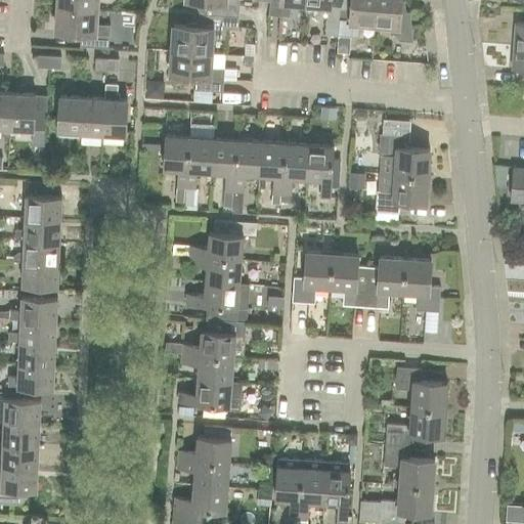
[(58,0),(58,6),(97,8),(97,0),(58,0)]
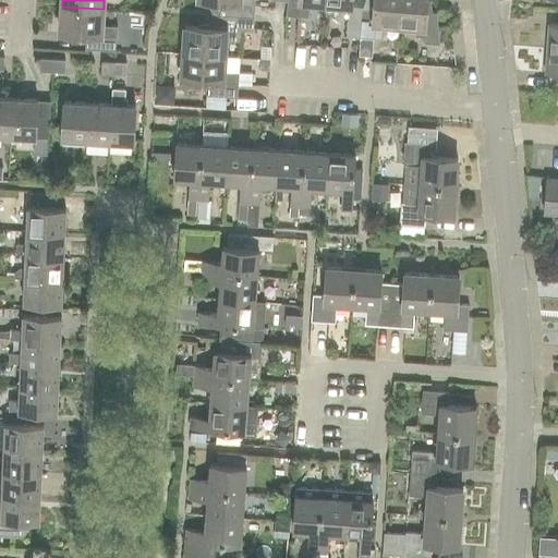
[(241,2),(240,0),(203,0),(213,1),(213,14),(255,16),(256,3),(241,2)]
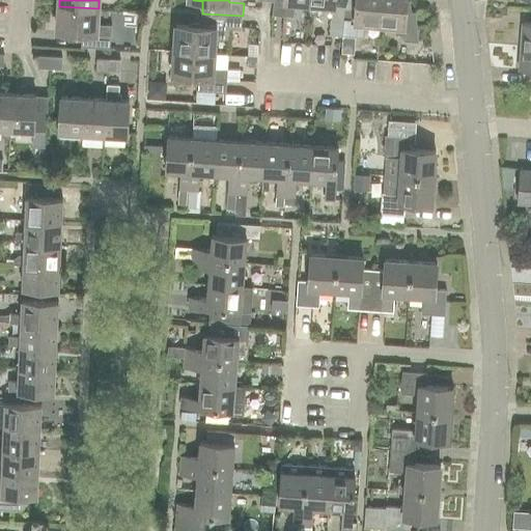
[(310,3),(310,0),(274,0),(274,1),(273,15),(286,16),(287,1),(310,3)]
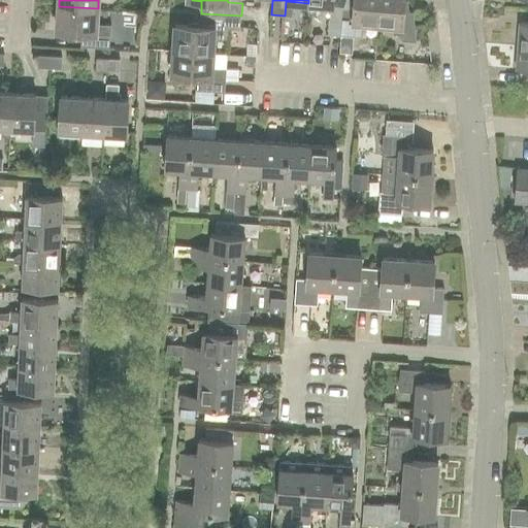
[(333,0),(308,0),(308,3),(331,5),(328,34),(341,35),(343,6),(333,5),(333,0)]
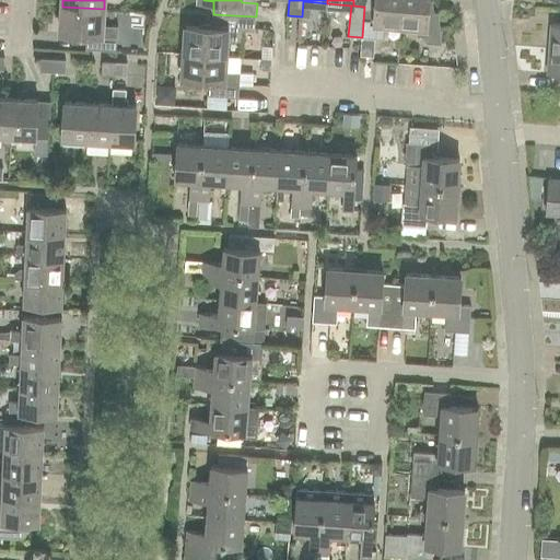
[(401,25),(403,0),(375,0),(375,8),(364,7),(362,37),(375,38),(384,39),(386,24),(401,25)]
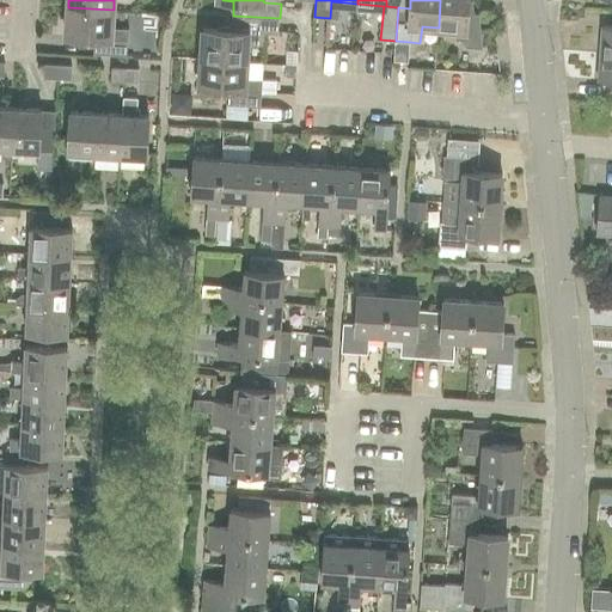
[(470,0),(440,0),(439,28),(467,30),(466,47),(483,48),(479,14),(469,13),(470,0)]
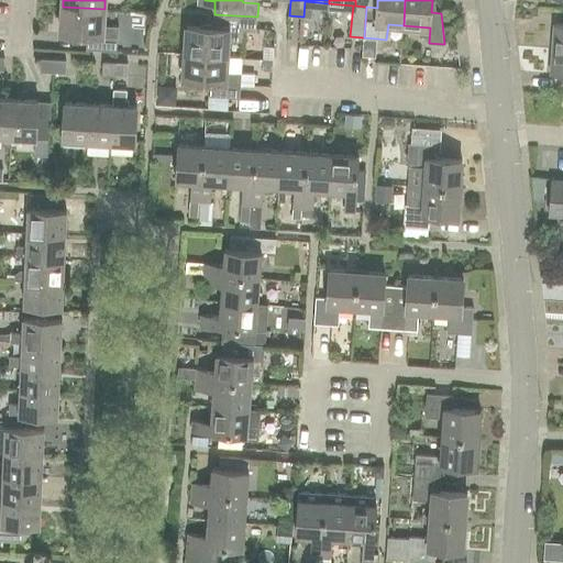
[(119,26),(103,25),(105,9),(63,7),(62,33),(88,35),(87,48),(118,51),(119,36),(119,26)]
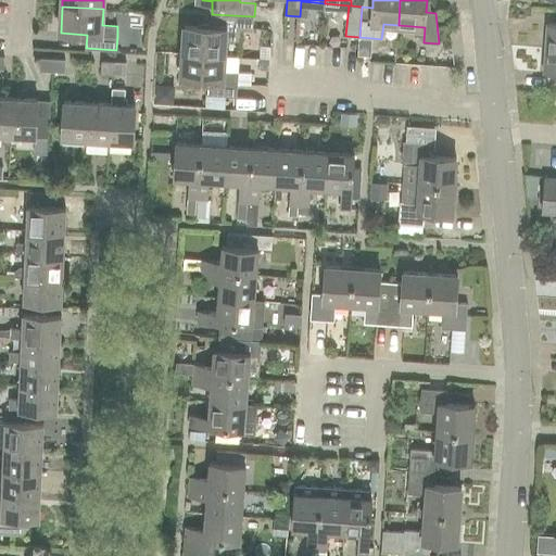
[(253,30),(254,16),(212,14),(211,27),(185,26),(184,52),(225,55),(226,39),(240,40),(241,29),(253,30)]
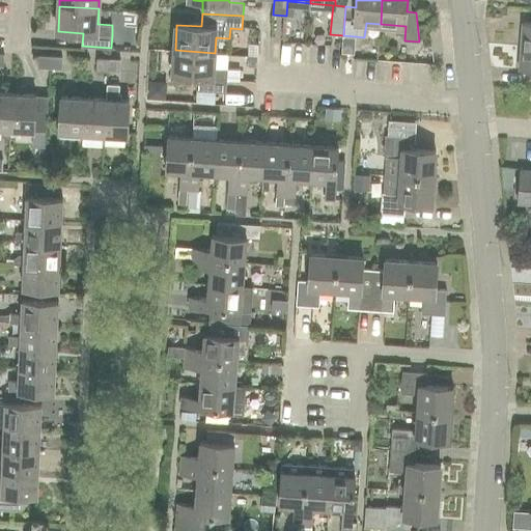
[(530,22),(523,22),(522,46),(530,46),(530,22)]
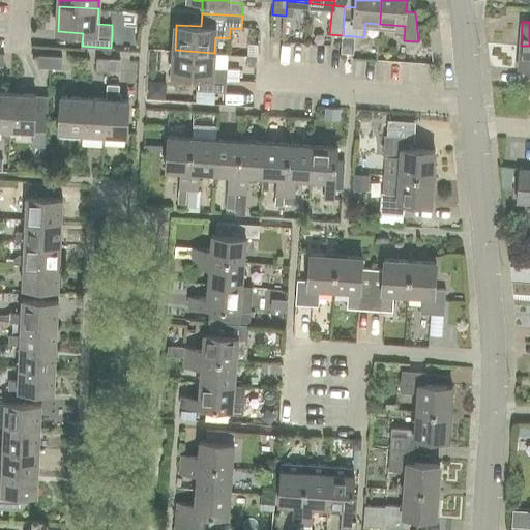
[(342,52),(343,52),(354,53),(355,36),(343,35),(342,48),(342,52)]
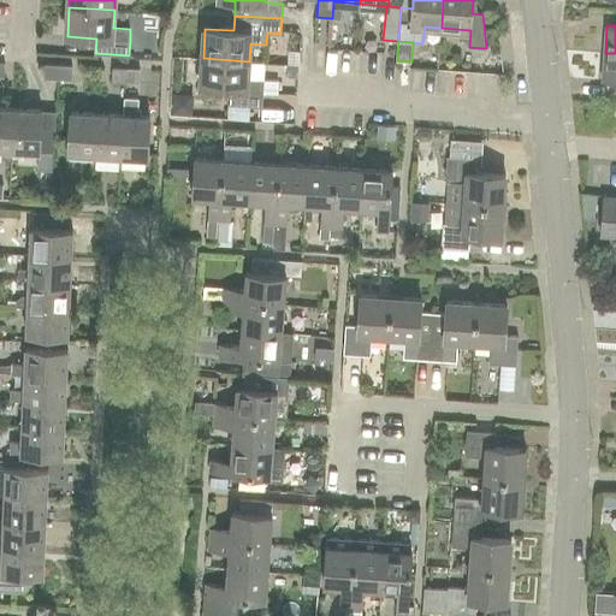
[(615,53),(605,53),(603,81),(615,82),(615,53)]
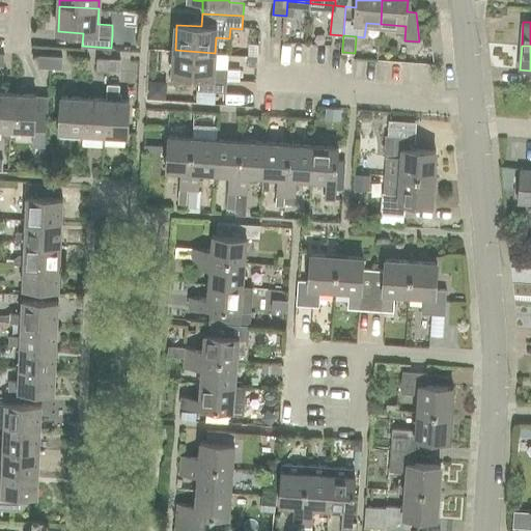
[(226,92),(227,79),(228,68),(214,67),(215,53),(175,50),(173,76),(198,77),(198,90),(216,91),(226,92)]
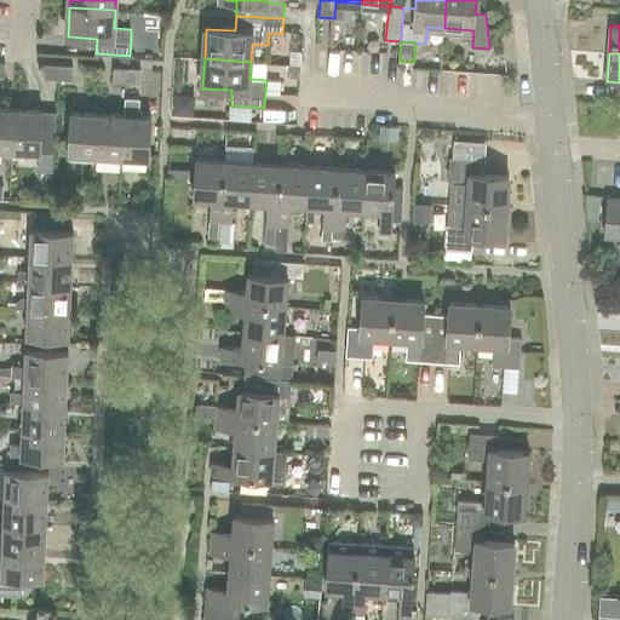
[(59,79),(59,65),(46,64),(45,79),(59,79)]
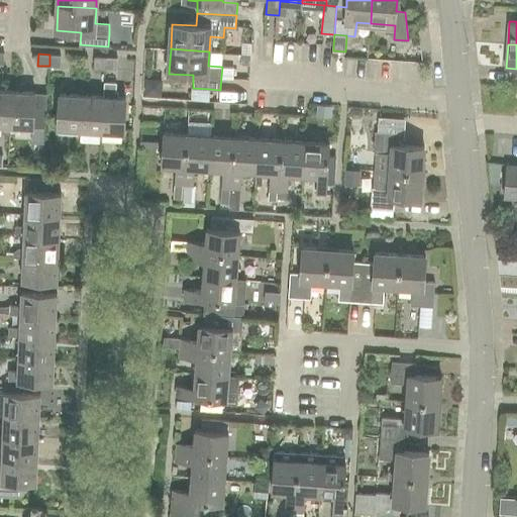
[(250,54),(242,54),(241,66),(249,66),(250,54)]
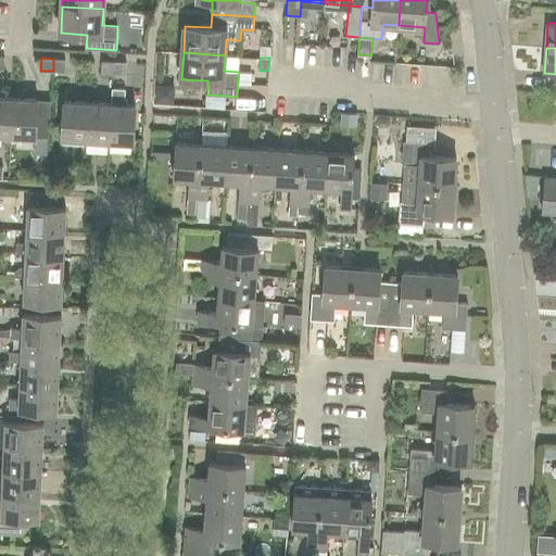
[(65,72),(65,59),(53,59),(53,71),(65,72)]
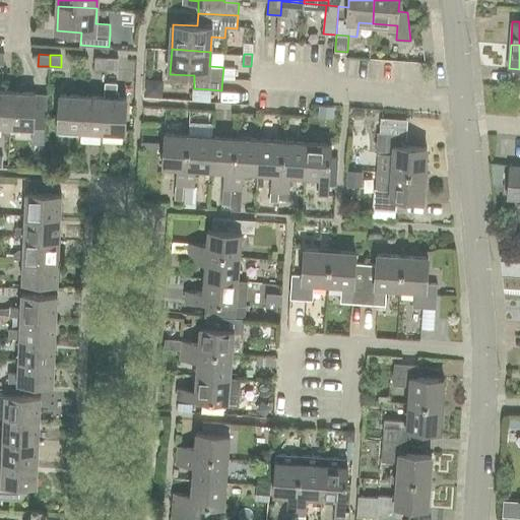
[(107,69),(107,58),(95,57),(95,68),(107,69)]
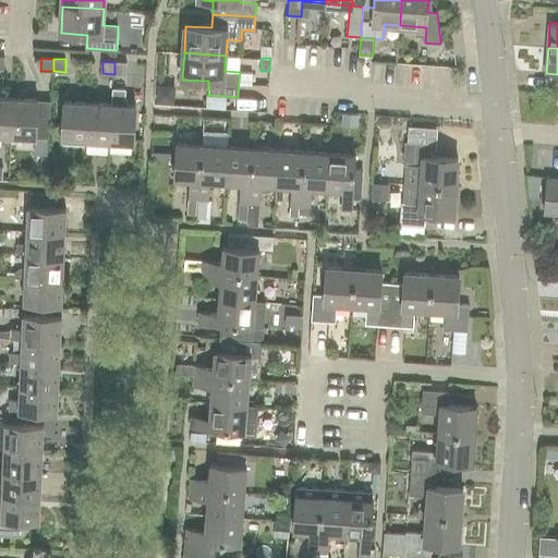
[(126,75),(128,62),(114,62),(114,74),(126,75)]
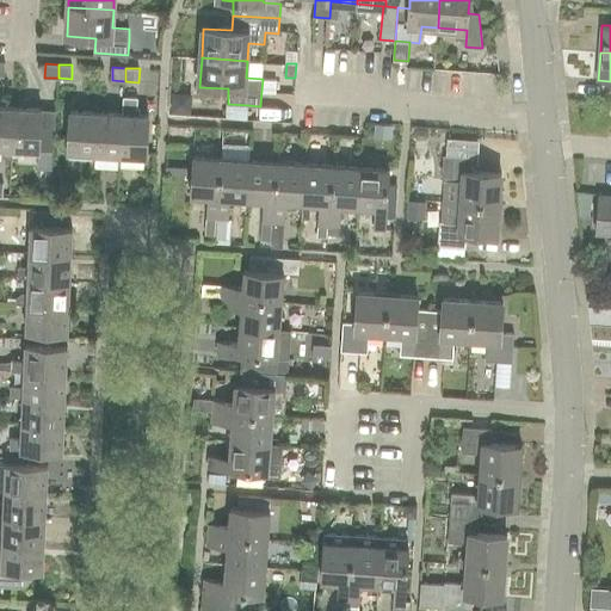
[(277,80),(263,79),(261,91),(277,92),(277,80)]
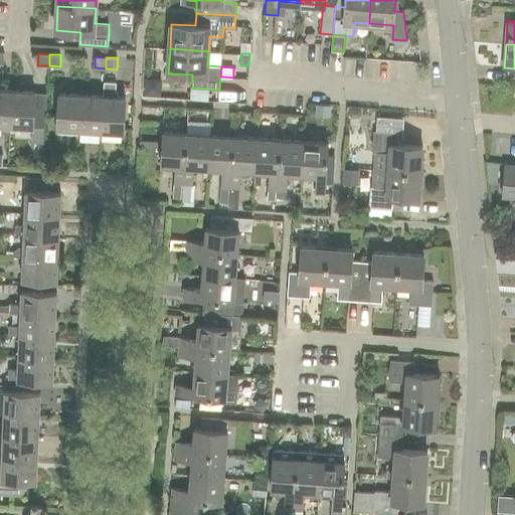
[(124,133),(126,97),(116,97),(117,82),(105,81),(104,96),(102,131),(124,133)]
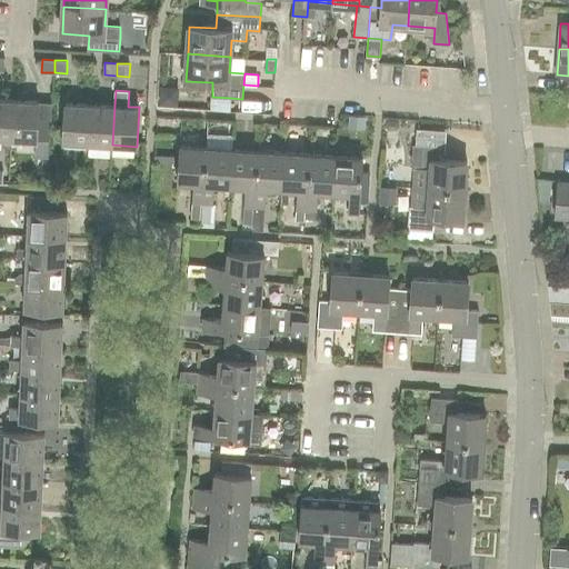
[(210,97),(209,109),(230,111),(231,98),(212,97),(210,97)]
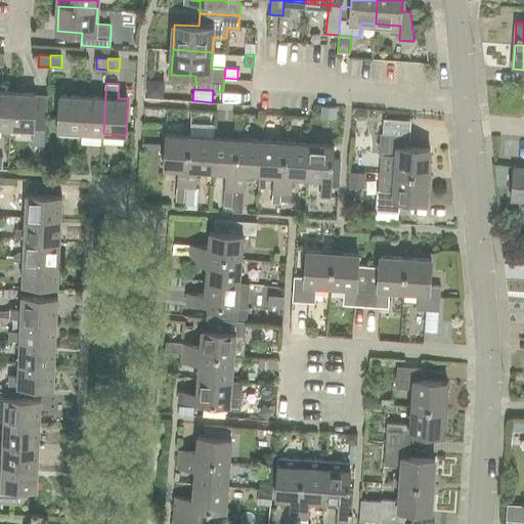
[(11,128),(13,92),(0,90),(0,127),(2,128),(2,133),(5,137),(10,137),(11,128)]
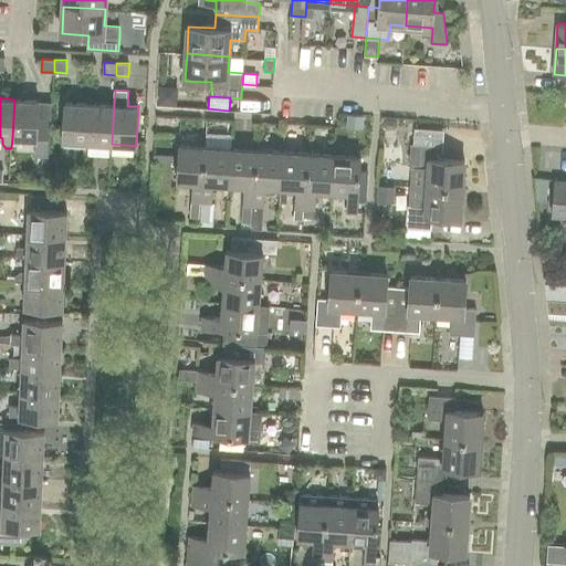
[(12,138),(50,140),(51,123),(38,122),(39,101),(14,100),(12,138)]
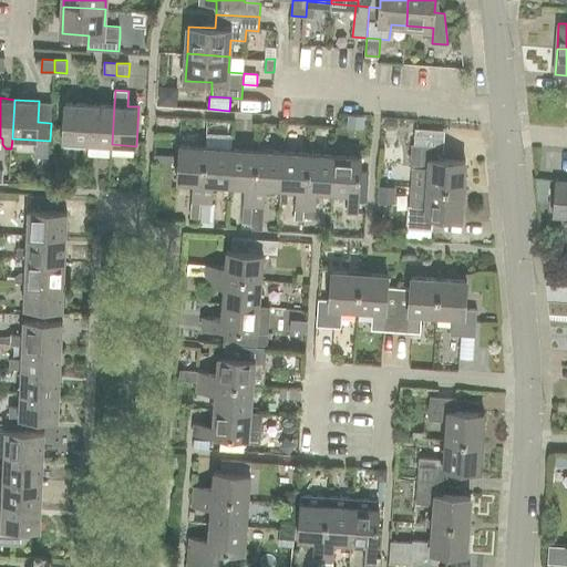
[(88,143),(90,104),(65,102),(63,142),(88,143)]
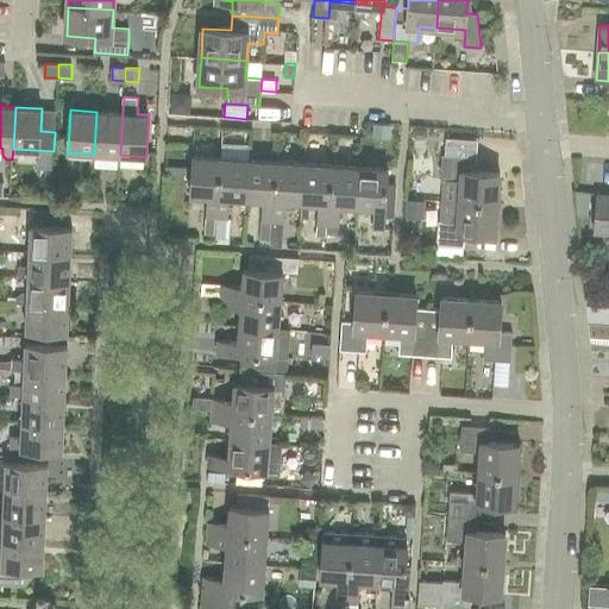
[(120,155),(123,113),(96,112),(94,154),(120,155)]
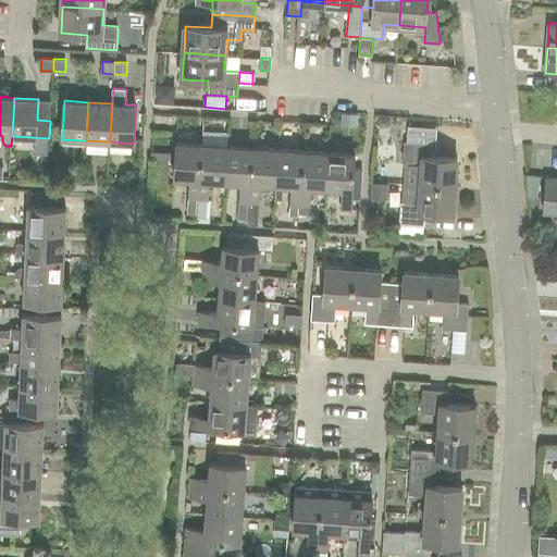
[(359,113),(343,112),(343,123),(359,124),(359,113)]
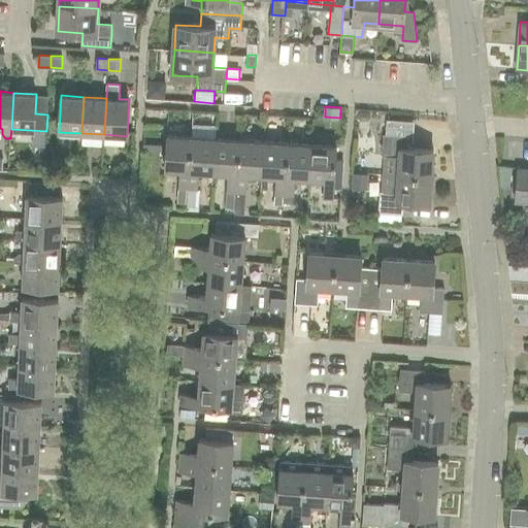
[(434,150),(413,149),(407,149),(408,136),(384,134),(383,156),(384,156),(383,173),(432,176),(434,150)]
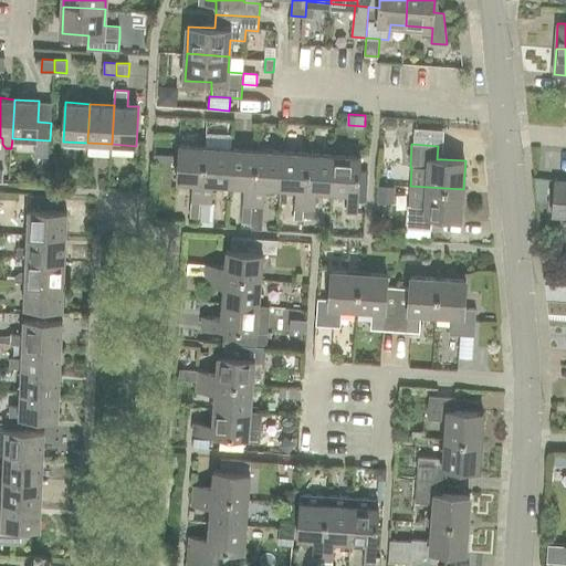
[(202,202),(206,146),(179,145),(177,181),(192,182),(191,201),(201,201),(202,202)]
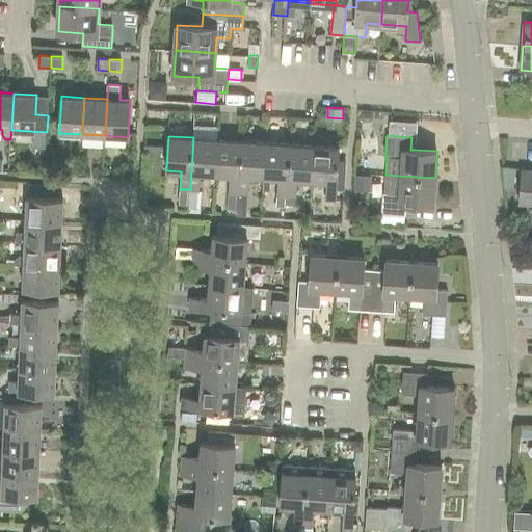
[(215,174),(217,139),(193,137),(190,190),(200,190),(201,173),(215,174)]
